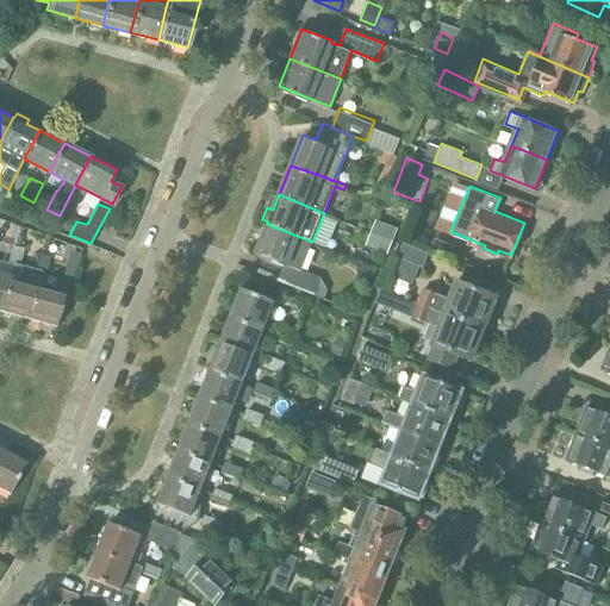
[(377,218),(371,231),(393,239),(399,227),(377,218)]
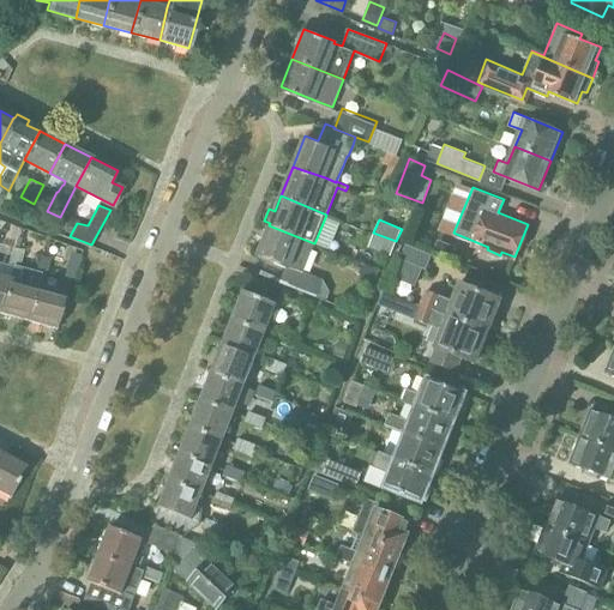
[(314,243),(269,225),(258,252),(269,255),(263,273),(294,285),(315,295),(326,299),(330,290),(323,277),(305,270),(314,243)]
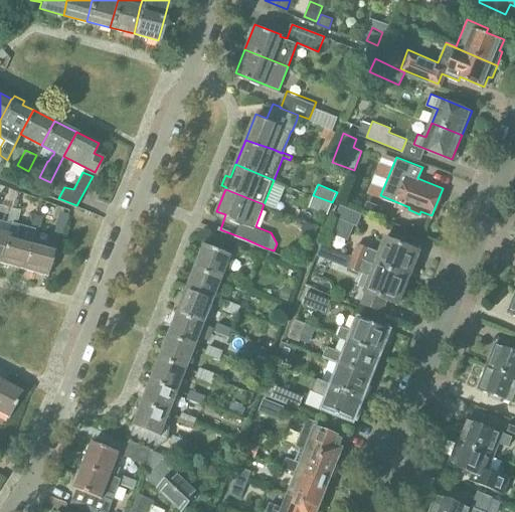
[(332,202),(313,195),(309,206),(328,213),(332,202)]
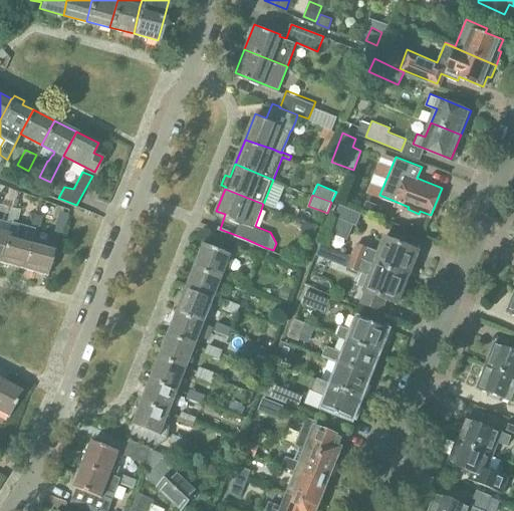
[(362,209),(375,215),(379,206),(366,200),(362,209)]
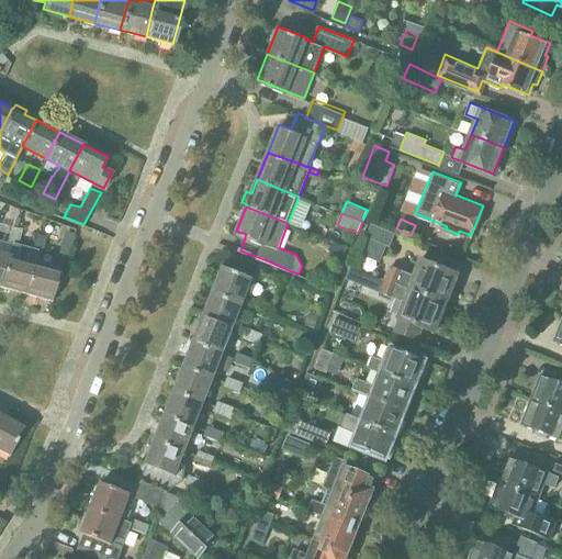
[(371,223),(367,236),(390,246),(394,233),(371,223)]
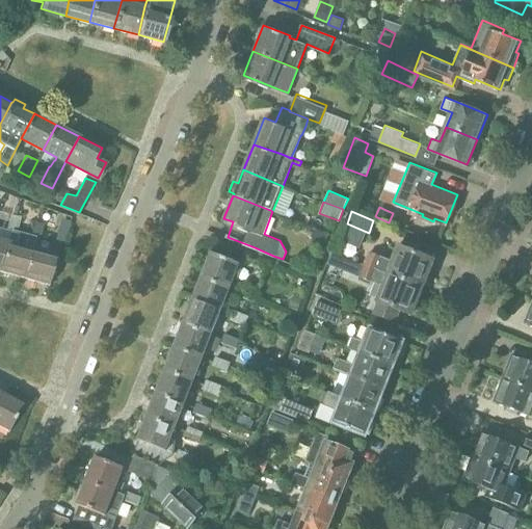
[(10,212),(6,229),(16,231),(20,215),(10,212)]
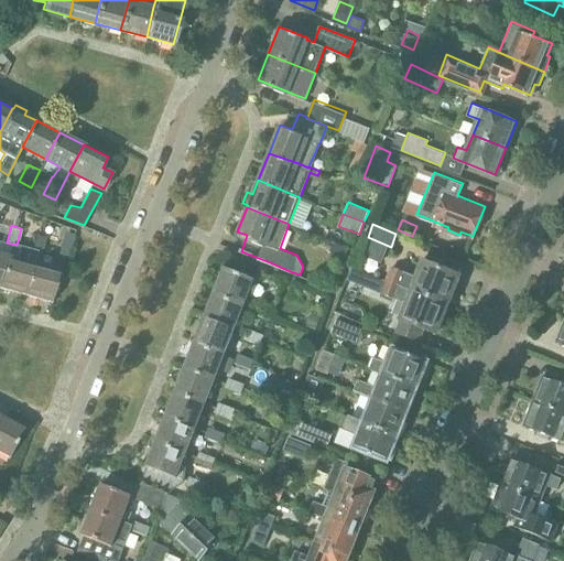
[(21,258),(8,255),(0,282),(0,284),(24,292),(33,261),(35,262),(38,251),(42,252),(46,235),(36,233),(32,247),(24,246),(21,258)]
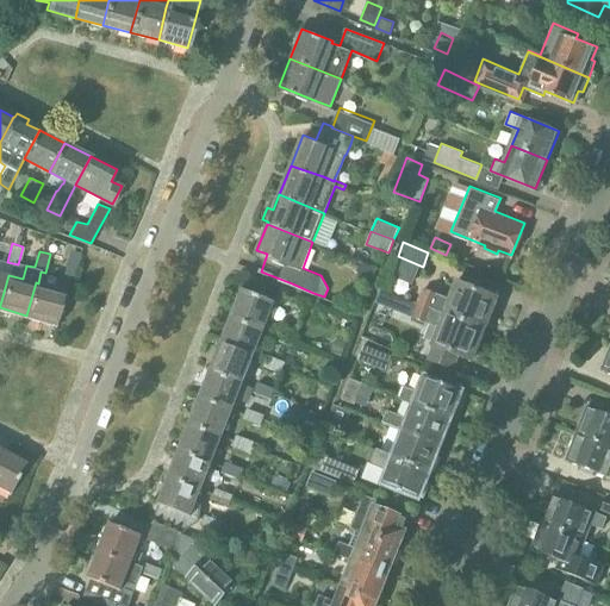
[(62,277),(73,280),(78,262),(67,258),(62,277)]
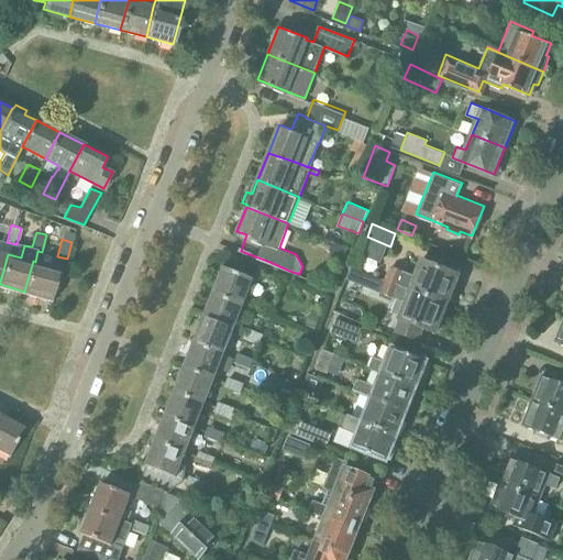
[(348,246),(340,244),(333,242),(331,249),(333,259),(342,262),(348,246)]
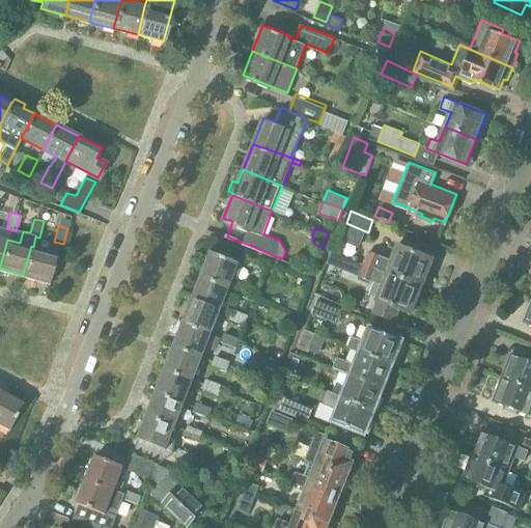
[(368,249),(363,264),(419,286),(430,257),(399,245),(393,259),(368,249)]
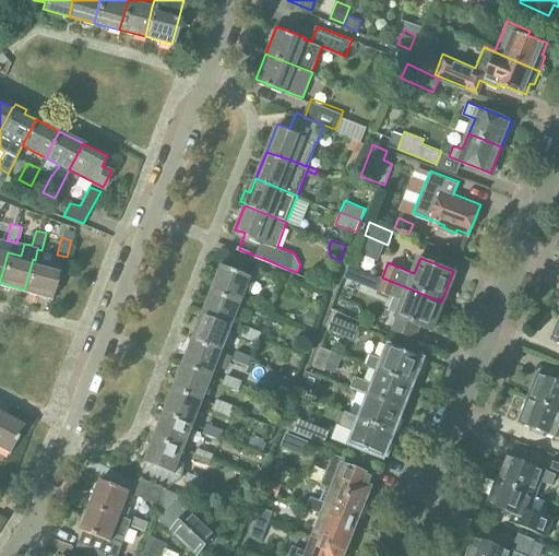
[(35,260),(33,259),(24,290),(50,297),(59,267),(35,260)]
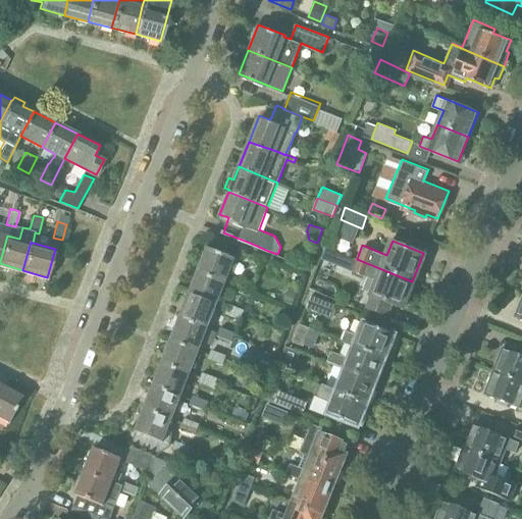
[(207,246),(198,269),(225,279),(235,256),(207,246)]
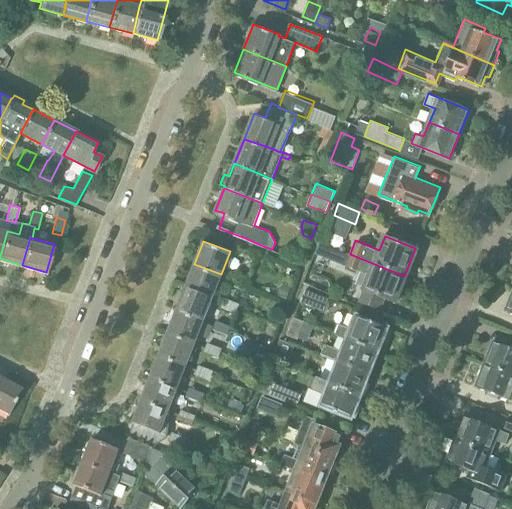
[(315,253),(321,255),(326,257),(330,247),(325,244),(319,242),(315,253)]
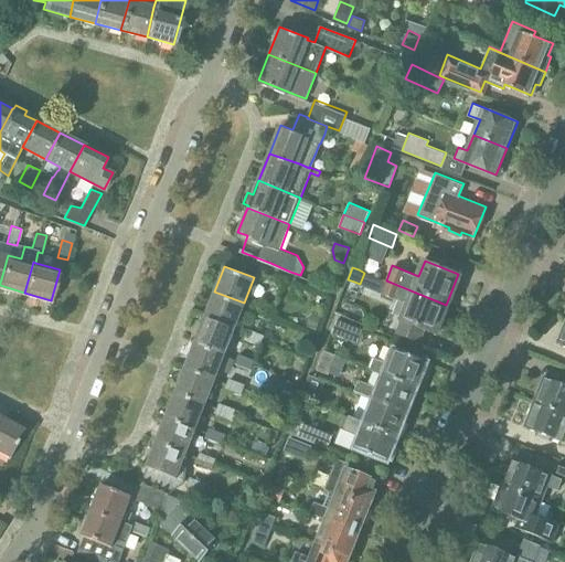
[(446,305),(386,281),(381,294),(406,304),(395,332),(417,341),(422,329),(434,333),(446,305)]
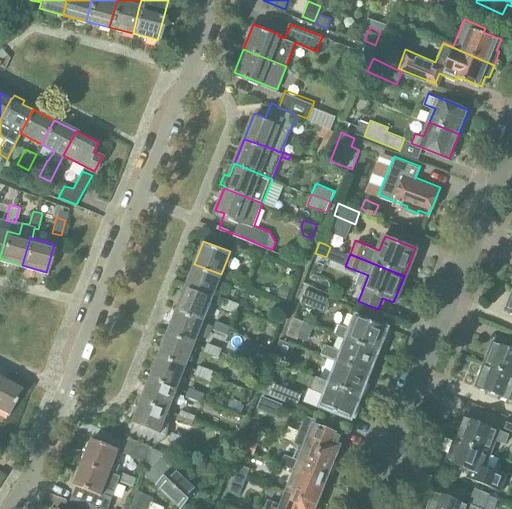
[(194,264),(185,286),(212,297),(221,274),(194,264)]
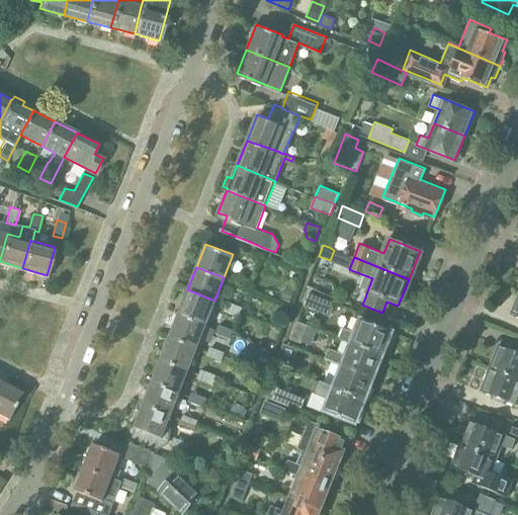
[(248,293),(251,283),(237,277),(233,287),(248,293)]
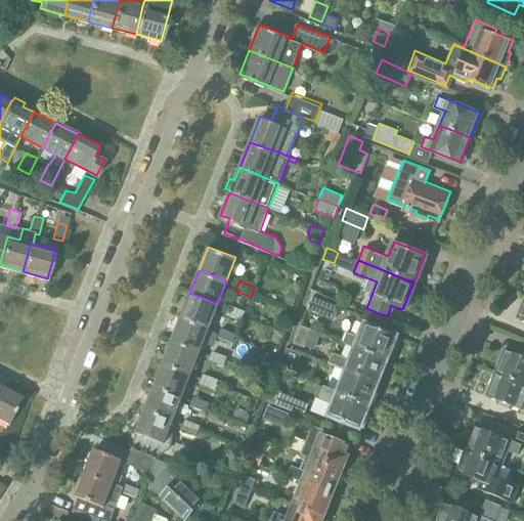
[(299,293),(290,289),(285,301),(293,305),(299,293)]
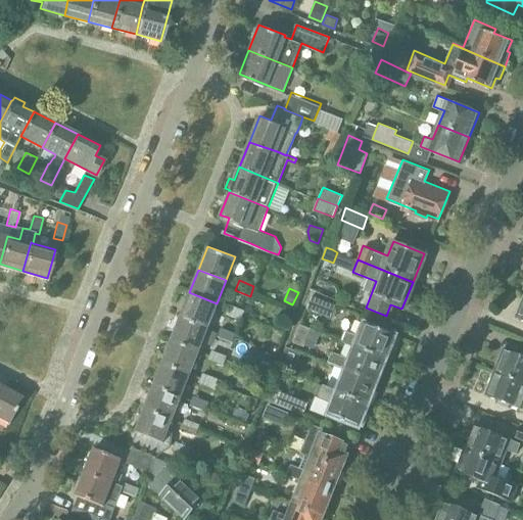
[(189,292),(180,316),(207,326),(217,303),(189,292)]
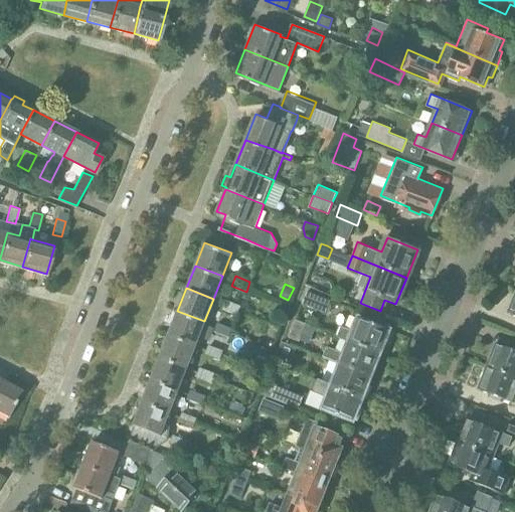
[(330,299),(307,290),(302,303),(325,312),(330,299)]
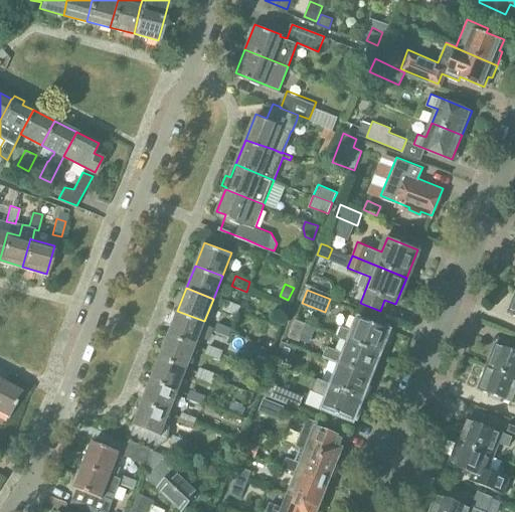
[(226,299),(222,309),(236,314),(240,305),(226,299)]
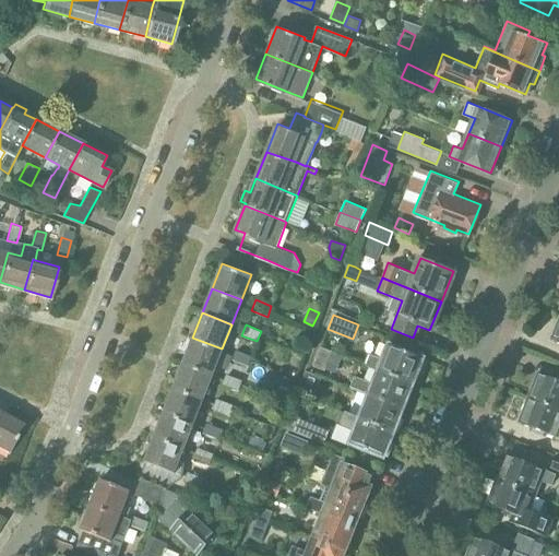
[(192,338),(182,362),(212,374),(222,349),(192,338)]
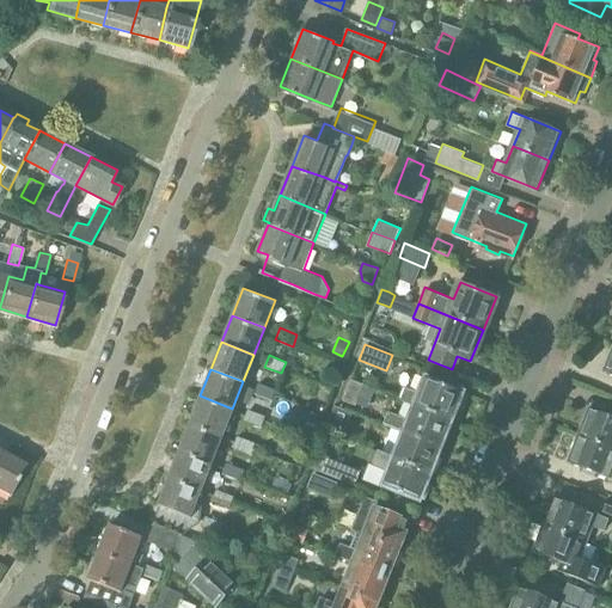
[(424,375),(418,392),(405,387),(399,399),(414,404),(452,419),(463,390),(424,375)]
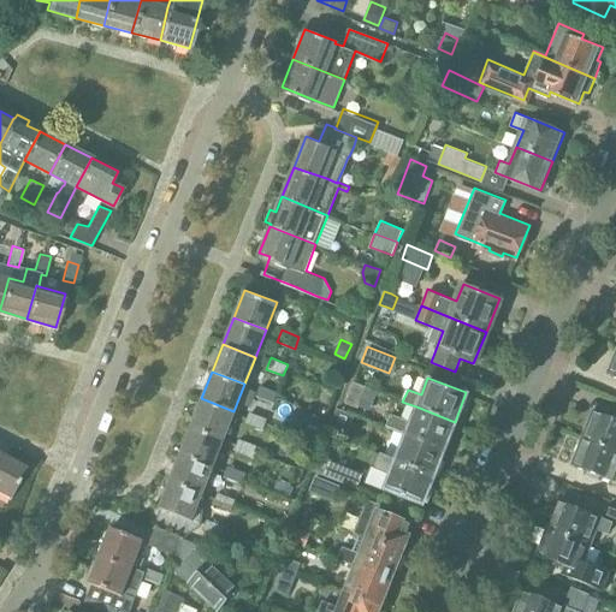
[(353,380),(344,402),(357,406),(366,386),(353,380)]
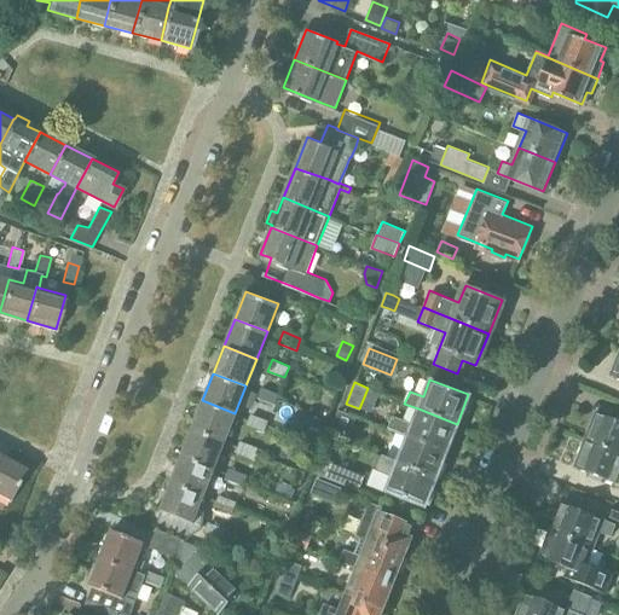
[(261,386),(256,398),(275,404),(279,393),(261,386)]
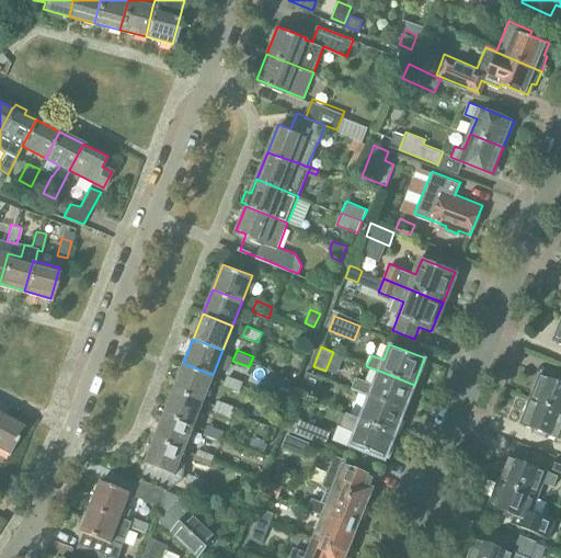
[(213,375),(183,363),(174,388),(204,399),(213,375)]
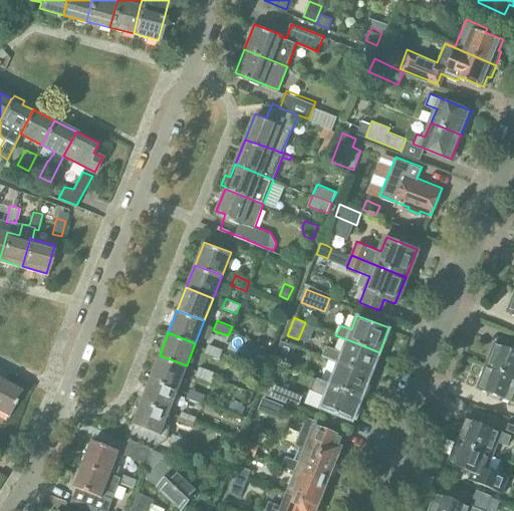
[(347,339),(342,351),(326,345),(322,355),(338,361),(370,374),(379,352),(347,339)]
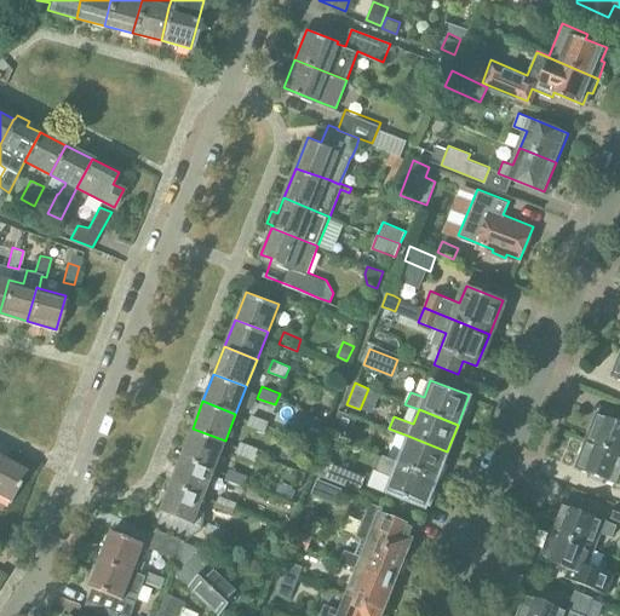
[(619,421),(597,413),(586,439),(619,452),(619,421)]
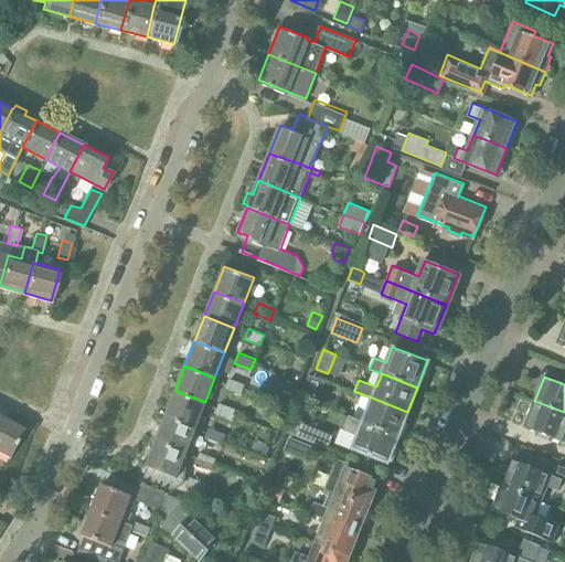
[(228,378),(225,388),(241,394),(245,383),(228,378)]
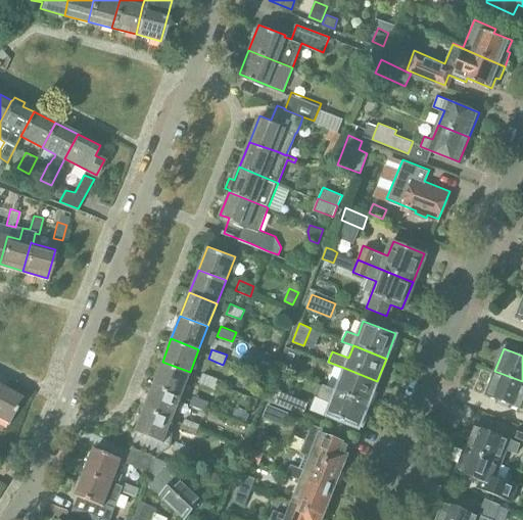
[(277,368),(292,374),(298,358),(283,351),(277,368)]
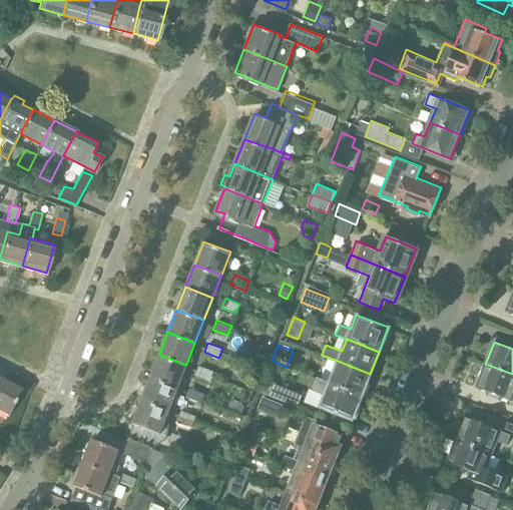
[(252,364),(264,368),(268,356),(258,353),(252,364)]
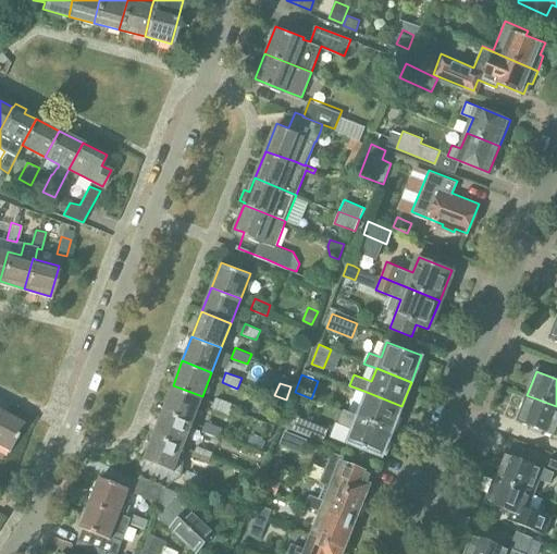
[(202,396),(173,385),(163,409),(193,421),(202,396)]
